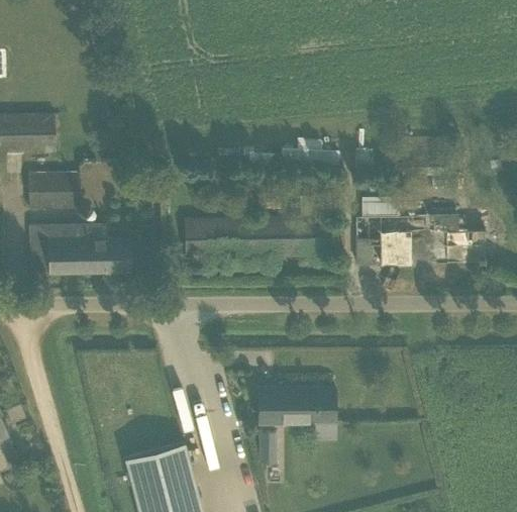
[(0,118),(0,155),(55,155),(54,118),(0,118)]
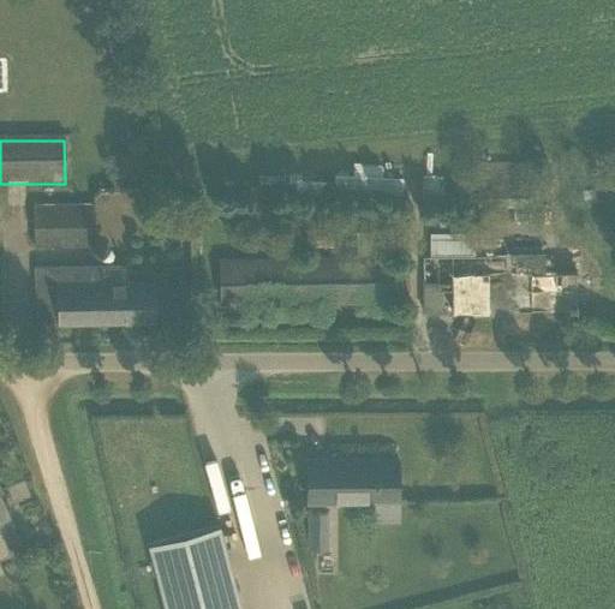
[(34,251),(95,250),(95,209),(34,210),(34,251)]
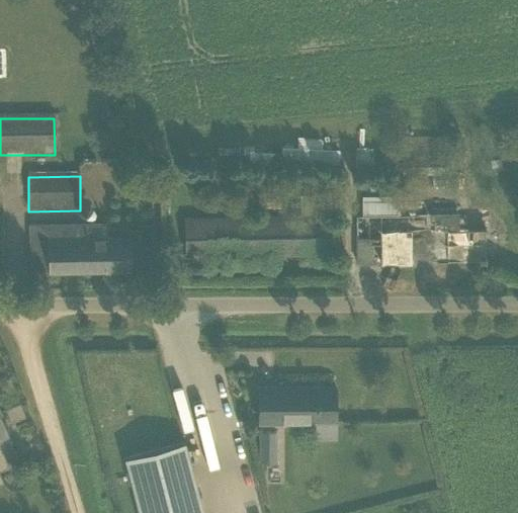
[(282,190),(255,189),(254,211),(282,211),(282,190)]
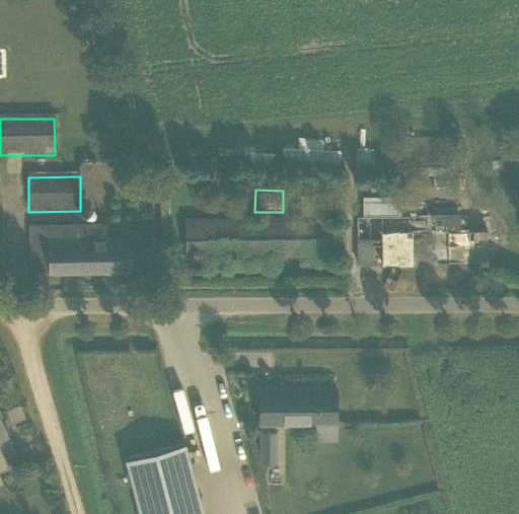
[(398,219),(399,200),(364,198),(363,217),(398,219)]
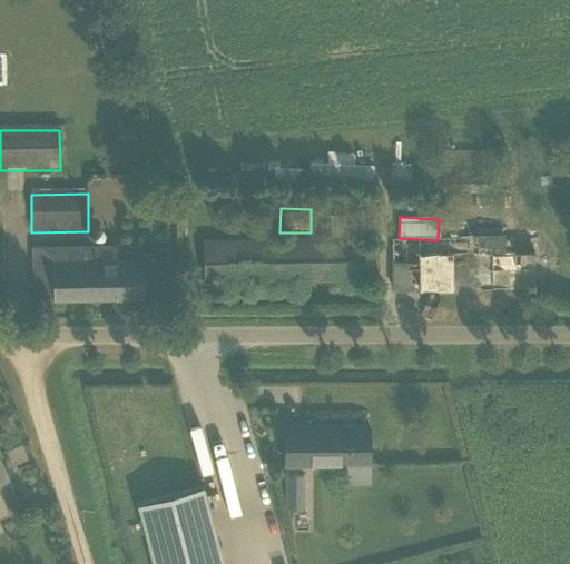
[(469,228),(440,228),(440,241),(393,241),(394,294),(419,293),(419,296),(536,295),(534,256),(504,257),(504,240),(502,240),(501,234),(474,234),(474,240),(469,240),(469,228)]
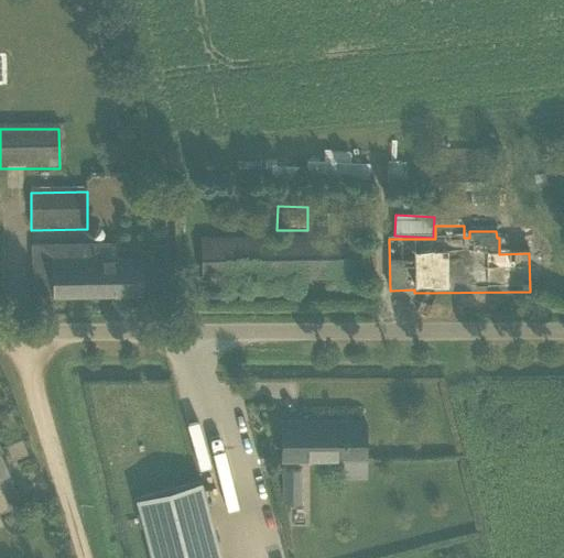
[(202,283),(361,281),(360,240),(201,242),(202,283)]
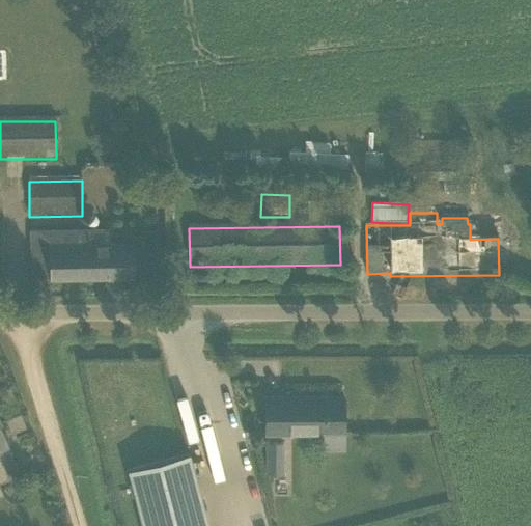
[(30,234),(31,282),(51,282),(134,281),(133,248),(108,248),(108,233),(30,234)]
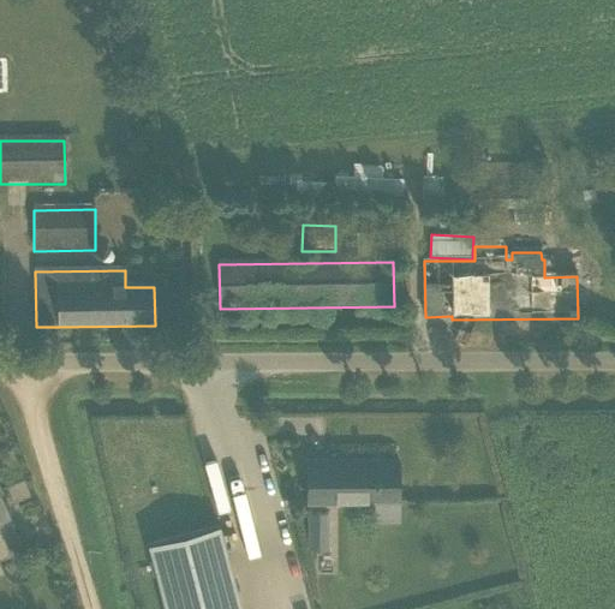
[(398,506),(398,465),(308,465),(308,507),(398,506)]
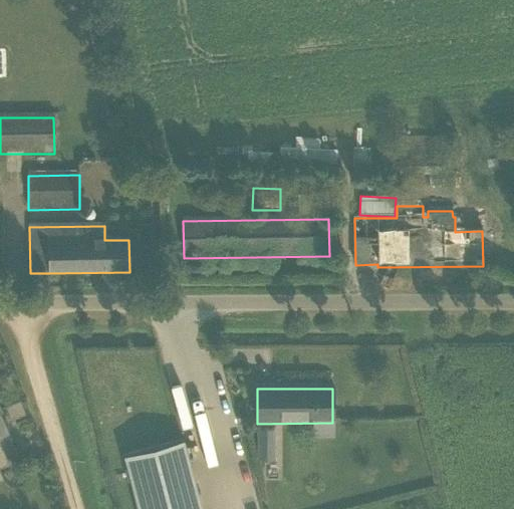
[(257,445),(274,445),(274,433),(257,433),(257,445)]
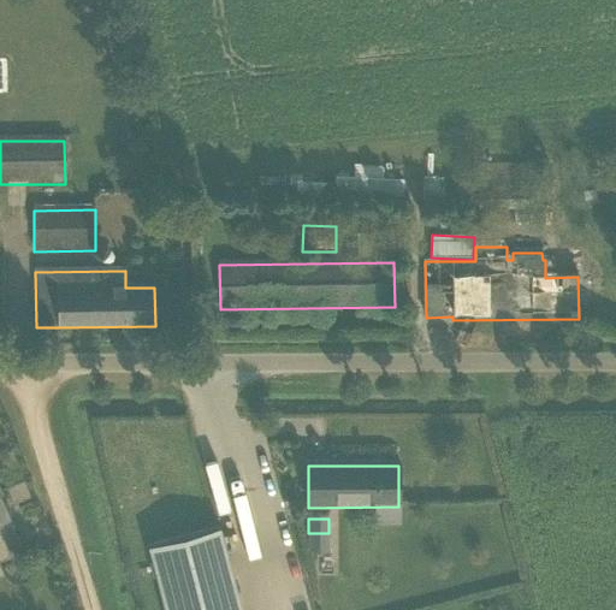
[(240,609),(219,531),(149,550),(165,609),(240,609)]
